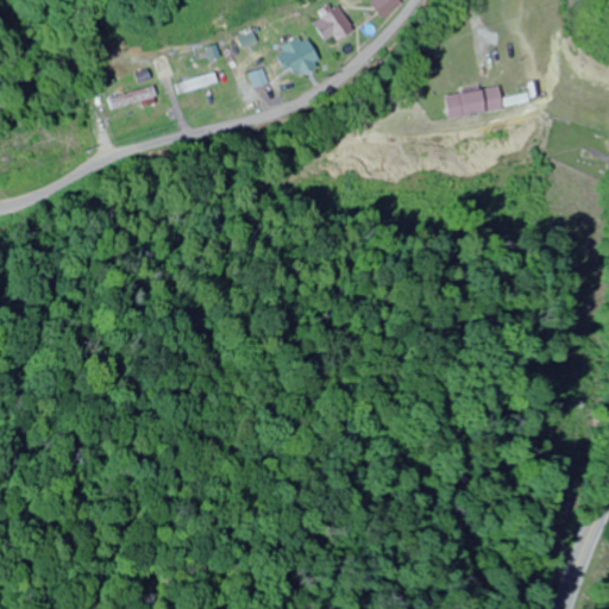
[(384,20),(403,5),(399,0),(376,0),(371,5),(384,20)]
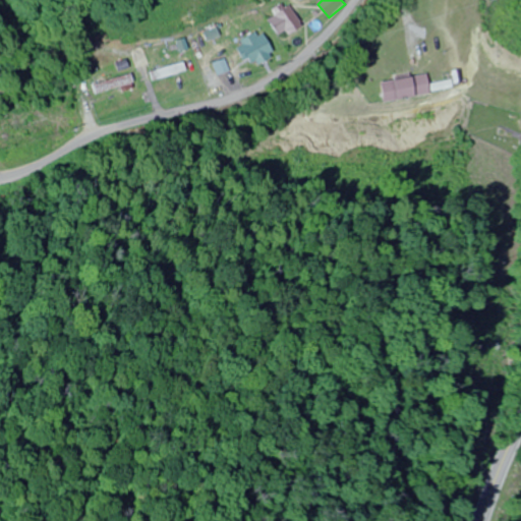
[(288,3),(273,12),(289,37),(303,27),(288,3)]
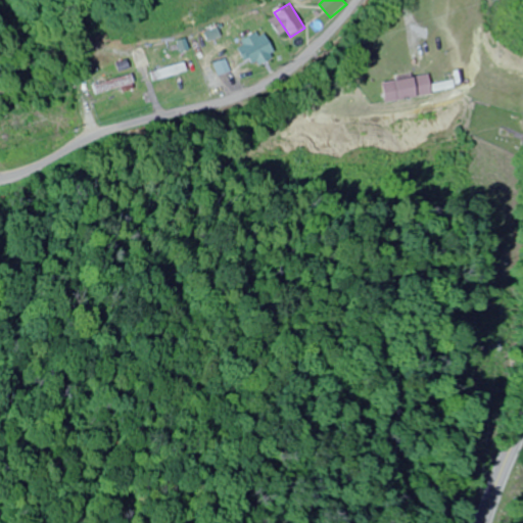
[(243,21),(248,35),(259,30),(254,17),(243,21)]
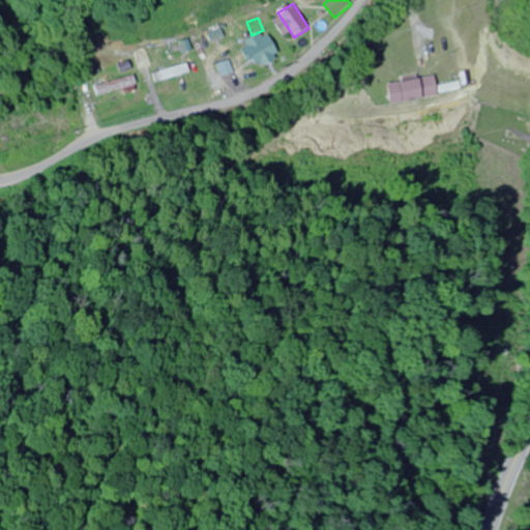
[(255,70),(280,57),(266,32),(241,47),(255,70)]
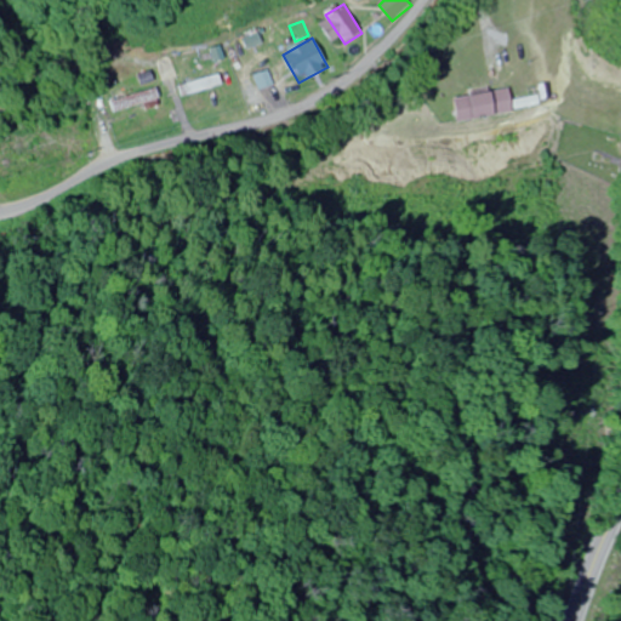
[(161,100),(158,89),(112,103),(117,115),(161,100)]
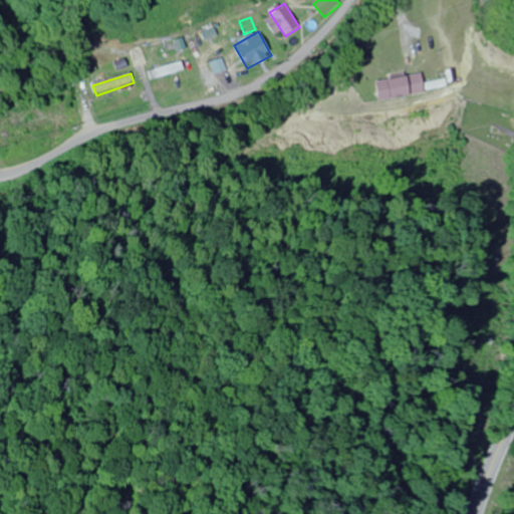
[(379,102),(425,93),(421,73),(375,82),(379,102)]
